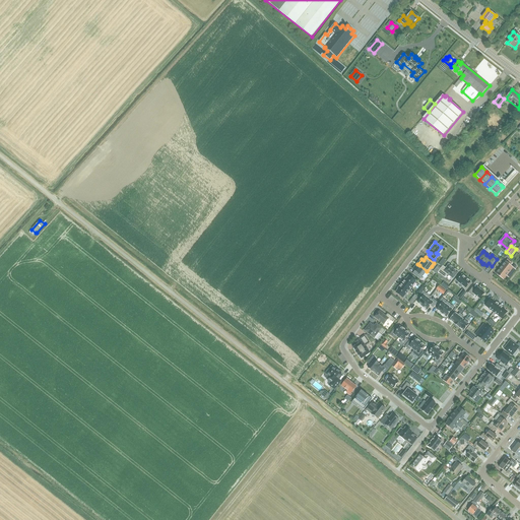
[(496,274),(504,280),(509,273),(510,275),(515,269),(510,266),(512,263),(508,260),(506,262),(496,274)]
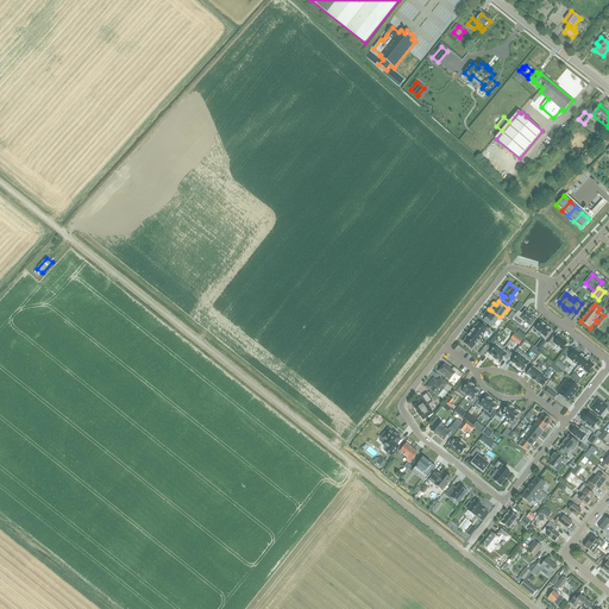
[(484,315),(487,318),(483,321),(493,327),(495,325),(500,318),(491,311),(489,309),(484,315)]
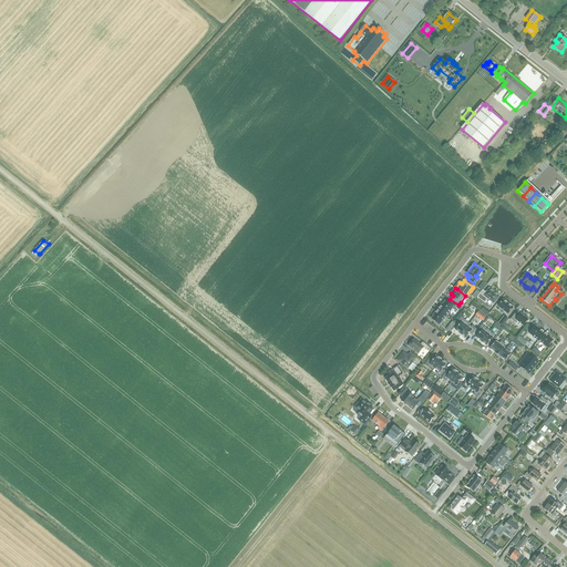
[(494,303),(500,297),(490,288),(486,292),(483,290),(481,292),(480,295),(477,297),(485,302),(487,299),(494,303)]
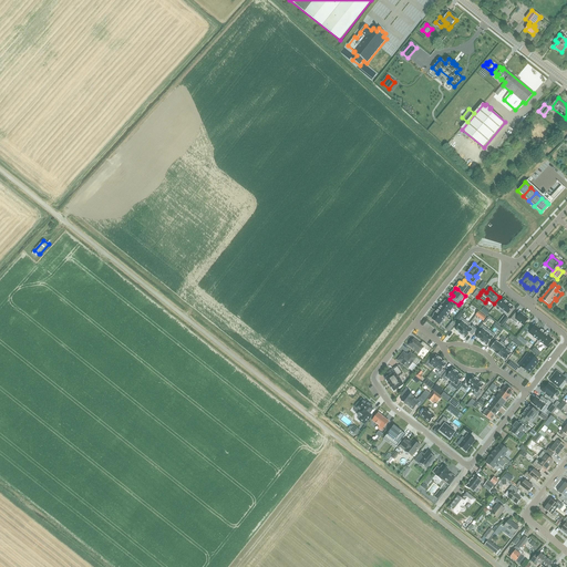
[(503,299),(497,307),(507,315),(513,308),(503,299)]
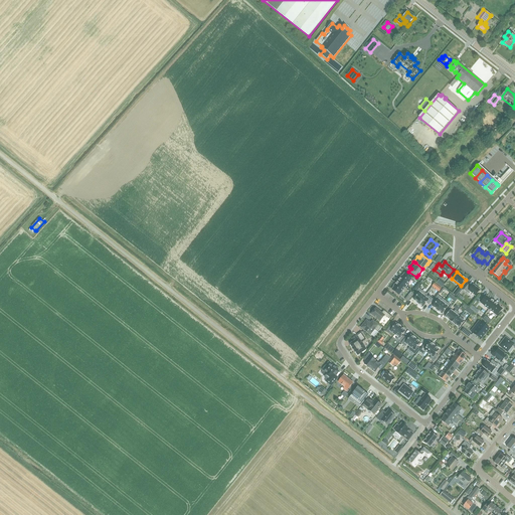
[(400,279),(398,281),(405,287),(411,279),(404,274),(400,279)]
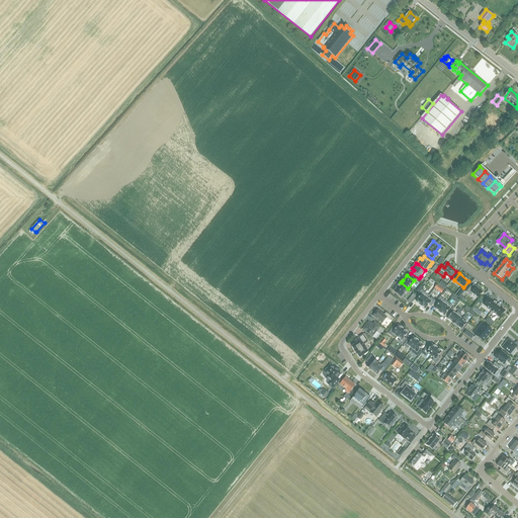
[(398,285),(399,285),(395,291),(402,296),(408,288),(401,282),(398,285)]
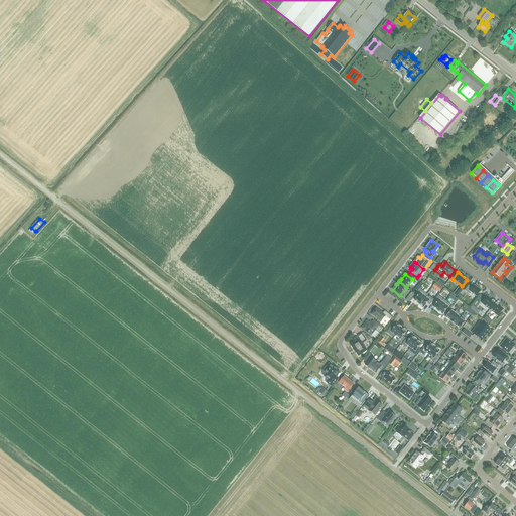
[(481,290),(474,285),(472,287),(469,285),(465,290),(470,294),(472,292),(477,296),(481,290)]
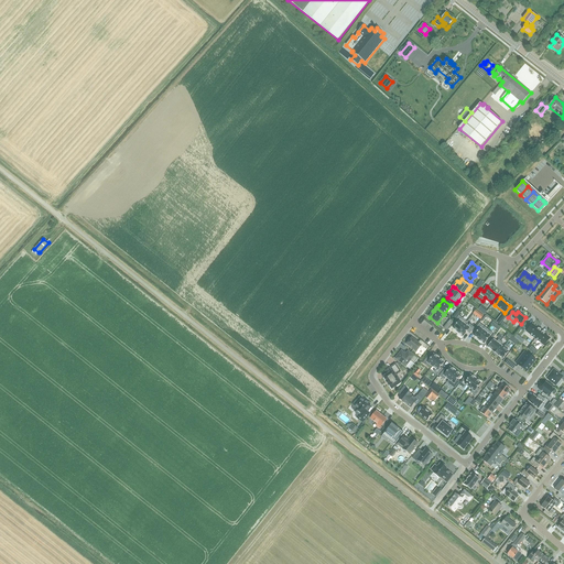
[(457,324),(453,328),(455,329),(455,331),(457,333),(465,324),(467,322),(459,315),(454,322),(457,324)]
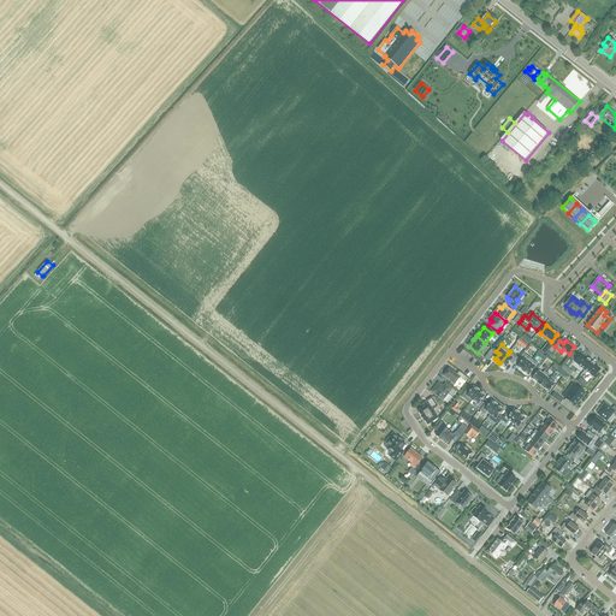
[(548,344),(543,351),(546,354),(552,347),(548,344)]
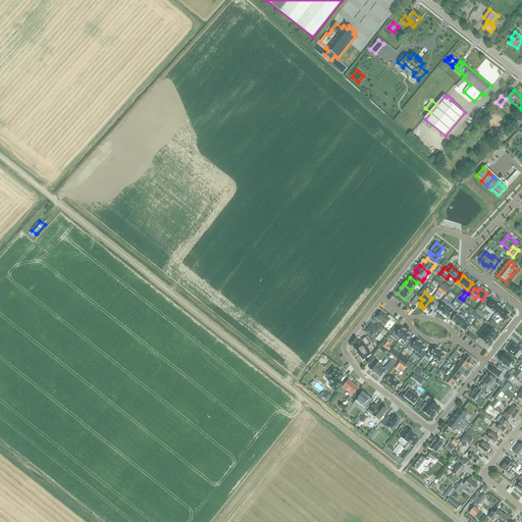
[(441,307),(438,311),(440,312),(439,313),(442,315),(450,307),(447,305),(449,303),(444,299),(439,305),(441,307)]
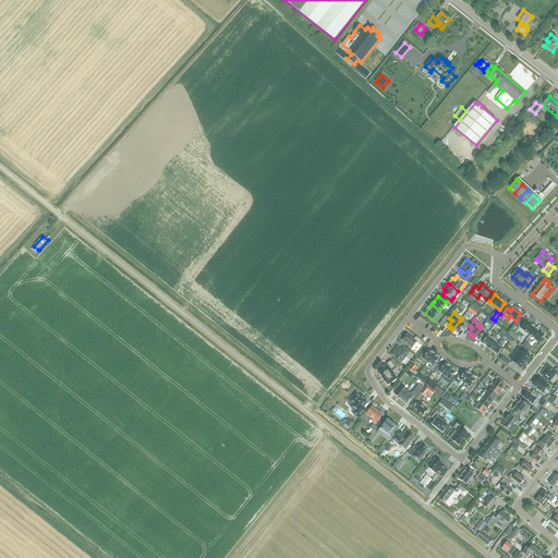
[(460,320),(452,329),(456,332),(457,331),(459,332),(464,325),(468,327),(470,325),(464,320),(463,323),(460,320)]
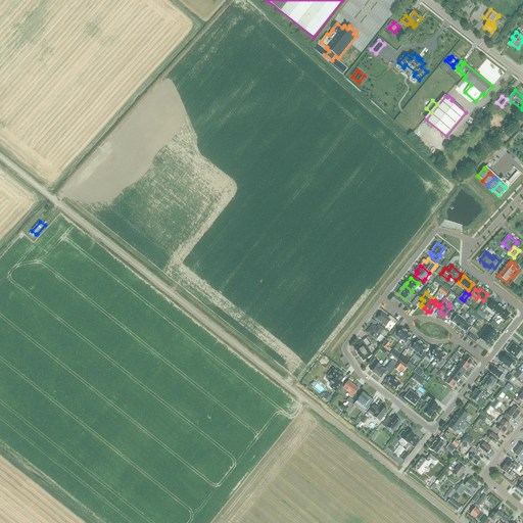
[(496,315),(503,306),(500,304),(496,303),(493,300),(488,307),(496,315)]
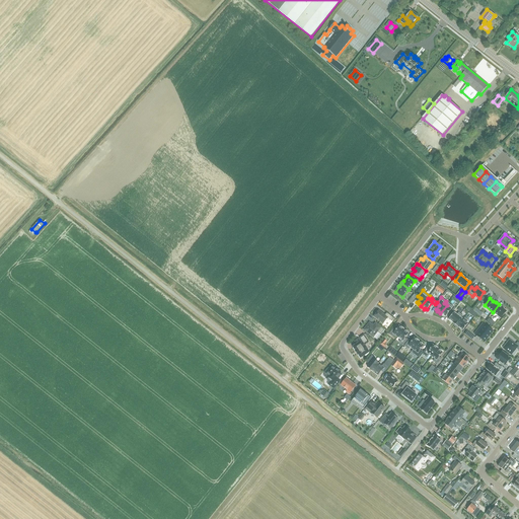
[(447,305),(440,313),(443,316),(444,315),(445,316),(453,307),(448,303),(447,305)]
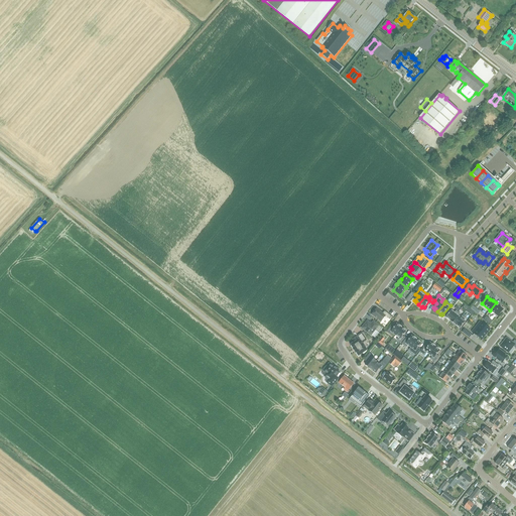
[(499,304),(496,302),(490,310),(498,316),(504,309),(501,306),(498,305),(499,304)]
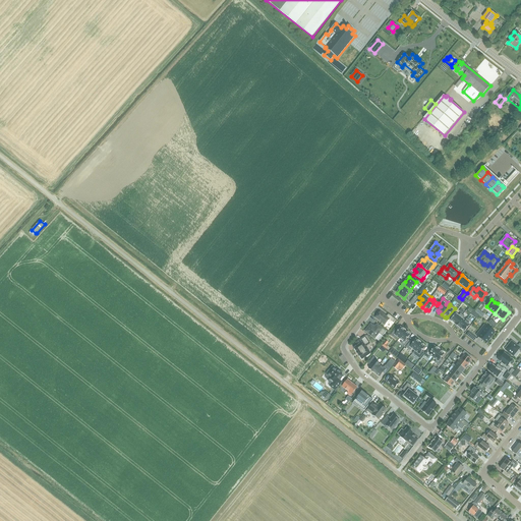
[(390,320),(394,323),(396,320),(389,314),(387,316),(381,312),(375,319),(385,326),(390,320)]
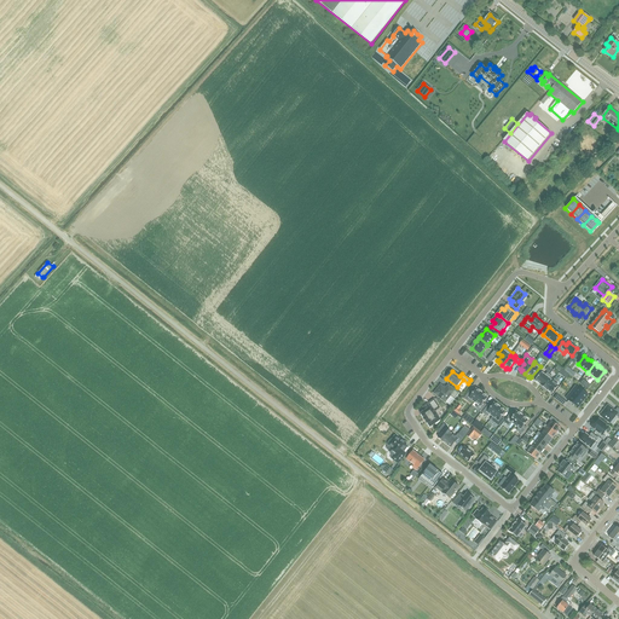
[(541,386),(550,375),(548,372),(545,375),(542,372),(534,381),(541,386)]
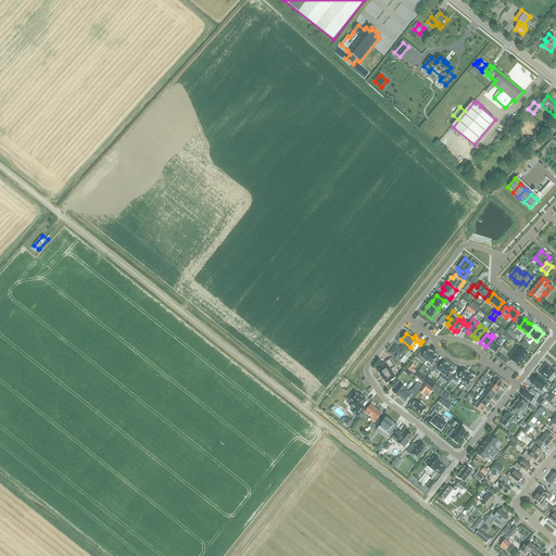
[(494,337),(485,346),(490,350),(496,342),(494,340),(496,338),(494,337)]
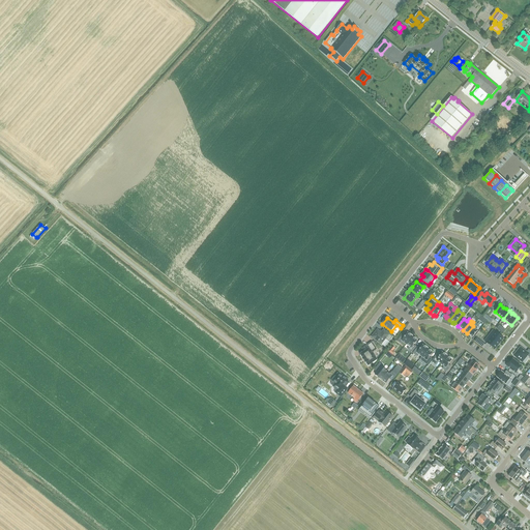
[(473,326),(467,333),(468,334),(468,333),(472,337),(478,330),(475,328),(477,326),(475,324),(473,326)]
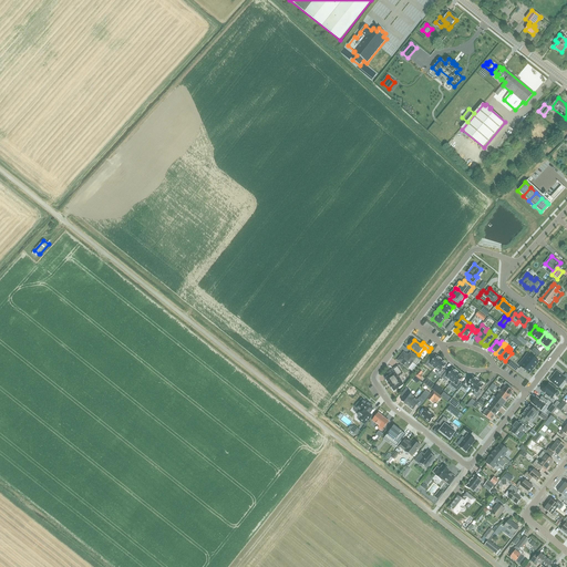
[(403,353),(398,361),(408,369),(413,362),(416,364),(420,360),(412,354),(410,358),(403,353)]
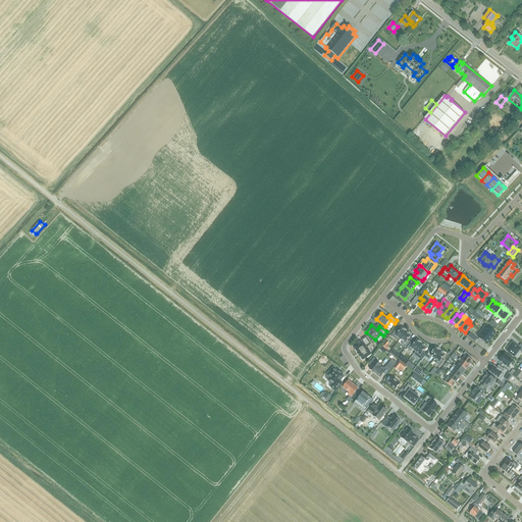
[(479,337),(487,344),(490,340),(496,332),(488,327),(479,337)]
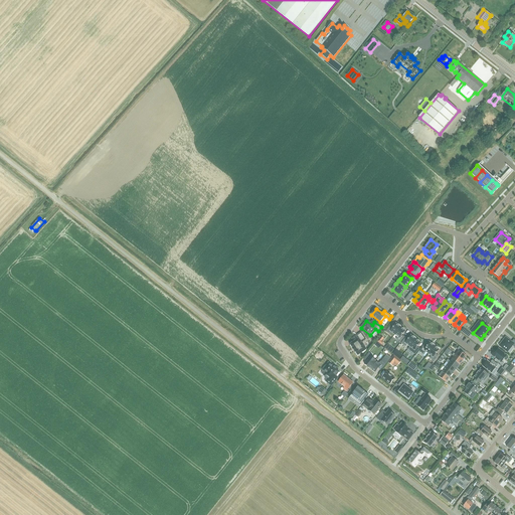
[(390,326),(386,331),(390,335),(392,333),(394,335),(401,327),(398,324),(398,325),(396,324),(392,328),(390,326)]
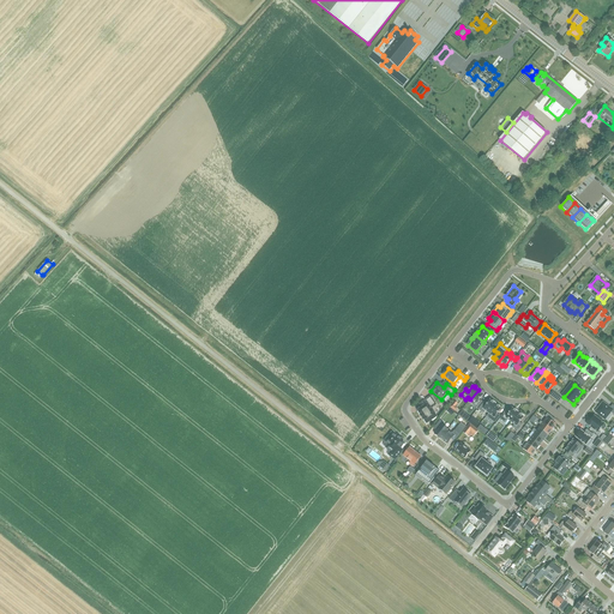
[(479,390),(470,399),(474,402),(473,404),(477,409),(482,402),(480,399),(483,395),(481,393),(482,392),(479,390)]
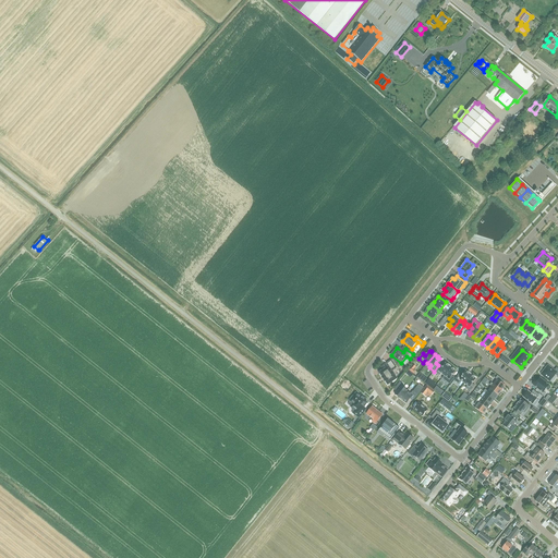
[(511,363),(502,356),(499,360),(509,366),(511,363)]
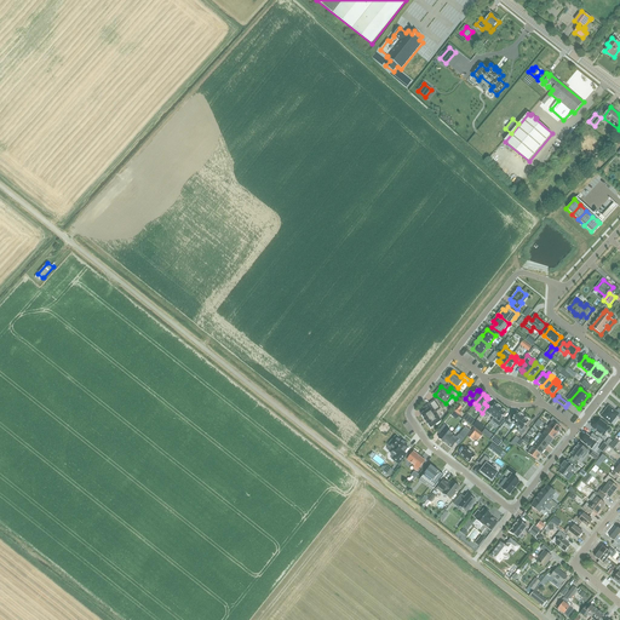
[(431,428),(441,422),(435,413),(441,409),(435,401),(428,406),(430,408),(422,414),(425,419),(424,419),(428,424),(428,423),(431,428)]
